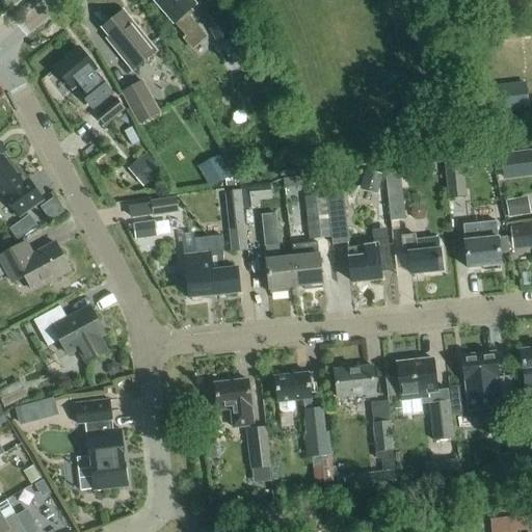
[(152,1),(173,25),(174,25),(184,36),(181,40),(192,52),(208,38),(188,17),(193,11),(191,9),(196,4),(192,0),(153,0),(153,1),(152,1)]
